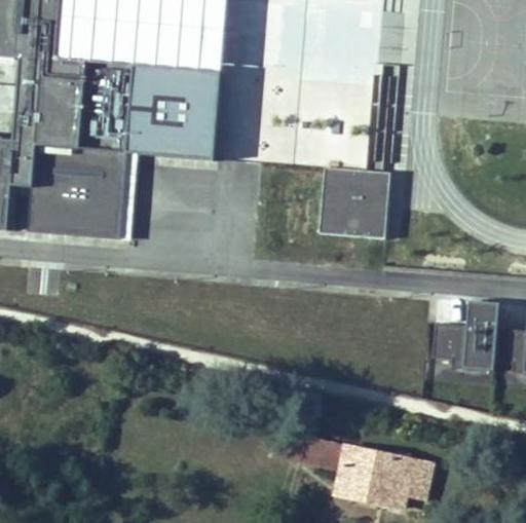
[(3,0),(1,20),(0,19),(0,53),(19,55),(12,138),(0,137),(0,227),(8,228),(10,192),(11,183),(31,185),(30,194),(27,229),(121,237),(128,151),(138,152),(214,158),(221,70),(57,57),(61,0),(3,0)]
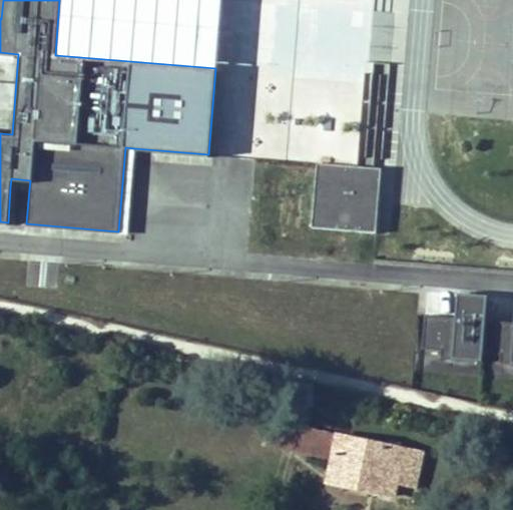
[(215,68),(221,0),(59,0),(55,55),(215,68)]
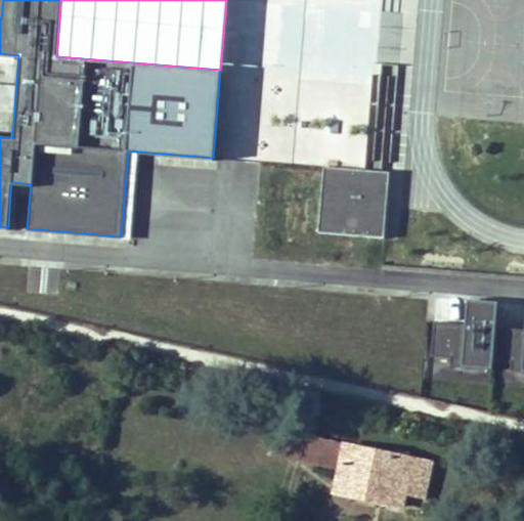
[(230,49),(222,154),(369,165),(378,66),(345,62),(345,64),(292,60),(293,48),(273,46),(272,60),(247,58),(248,51),(230,49)]
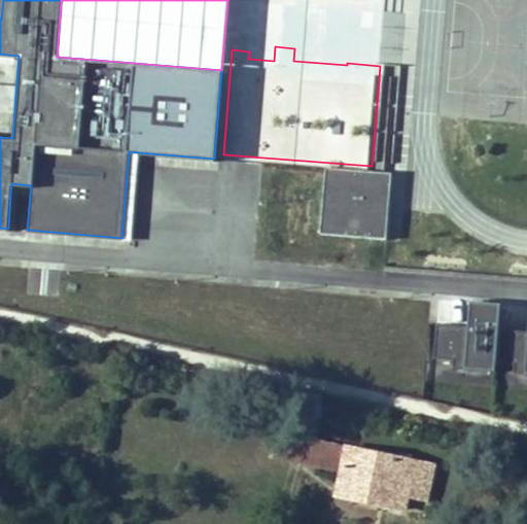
[(131,238),(138,152),(129,151),(121,238),(131,238)]
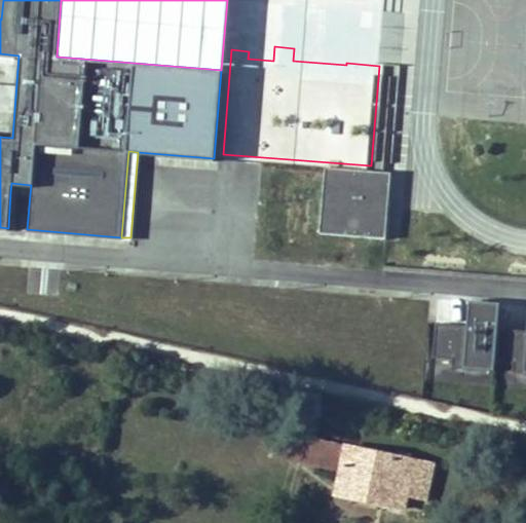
[(375,210),(376,195),(389,196),(391,171),(325,164),(320,231),(385,236),(387,211),(375,210)]
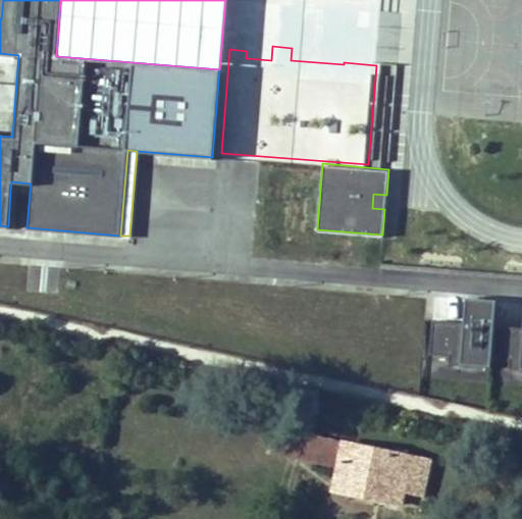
[(30,193),(31,184),(11,182),(10,191),(30,193)]
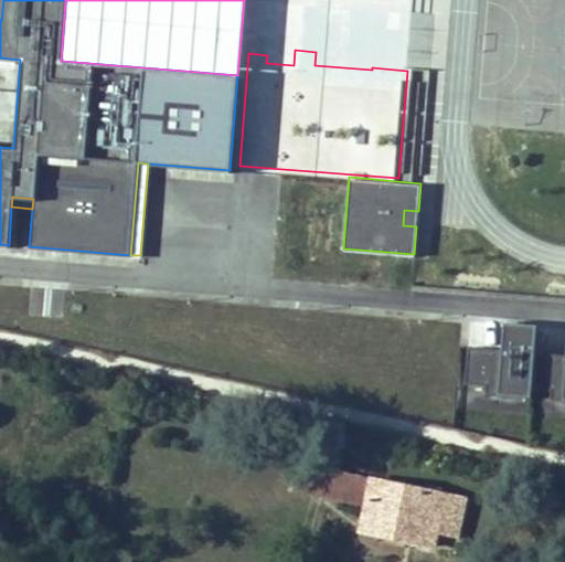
[(416,226),(418,211),(404,210),(403,225),(416,226)]
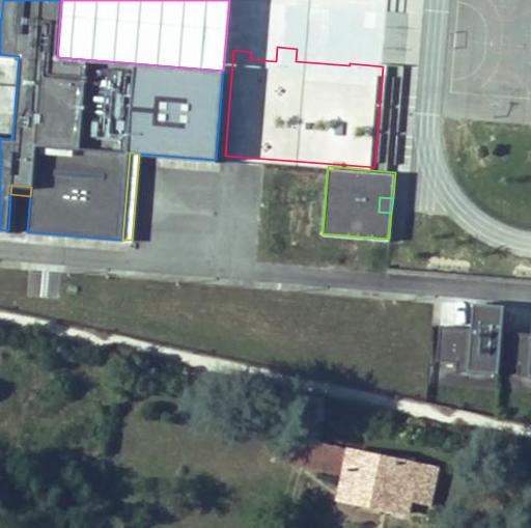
[(480,328),(482,302),(473,301),(471,327),(480,328)]
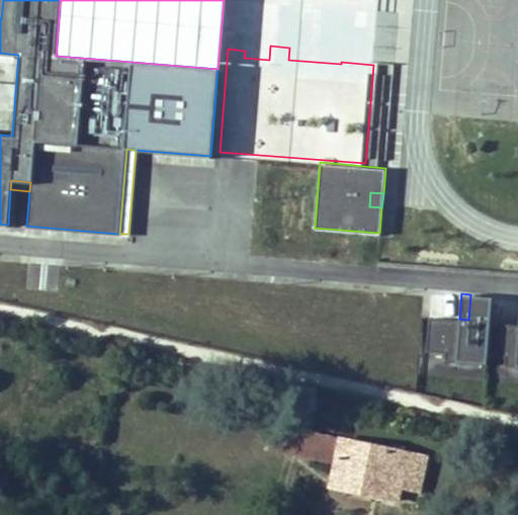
[(517,323),(490,321),(492,296),(470,294),(468,320),(459,319),(429,316),(426,349),(445,351),(445,359),(487,363),(488,354),(505,356),(505,364),(517,365),(517,323)]
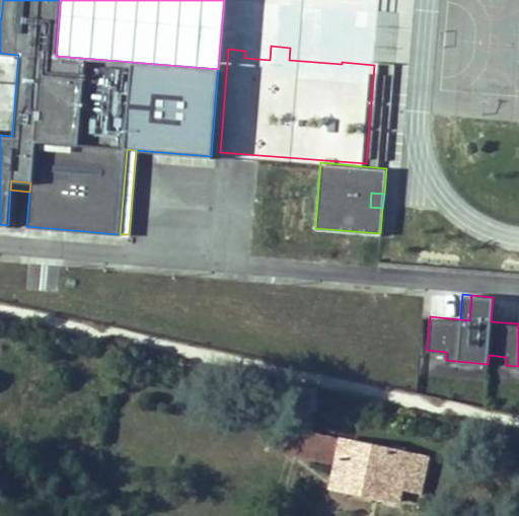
[(316,459),(321,434),(272,423),(267,448),(316,459)]
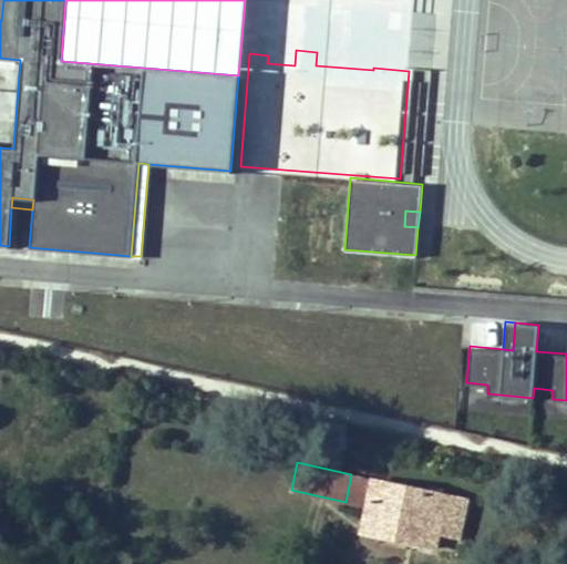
[(368,506),(373,479),(351,474),(346,502),(368,506)]
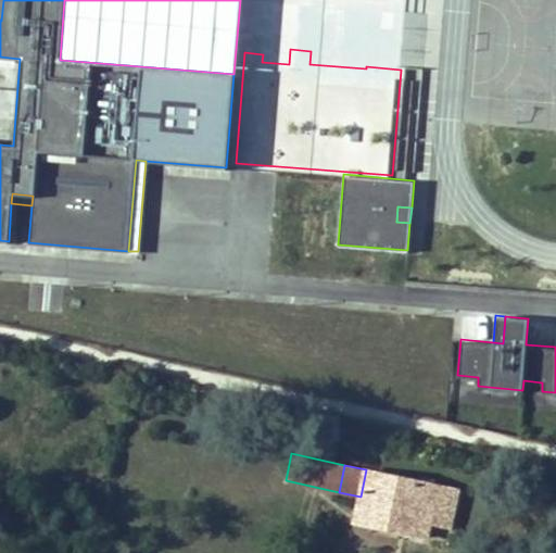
[(450,524),(457,489),(434,484),(420,481),(366,469),(361,497),(355,519),(426,535),(429,519),(450,524)]
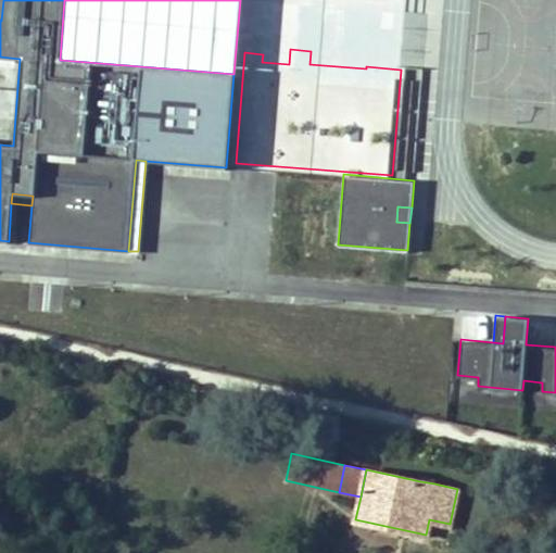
[(434,484),(436,477),(421,474),(420,481),(434,484)]
